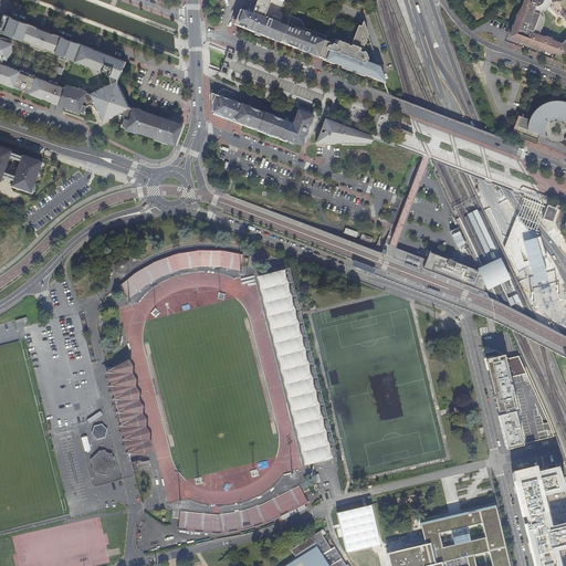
[(551,51),(559,54),(564,56),(565,55),(565,0),(525,0),(523,7),(512,37),(522,40),(522,41),(531,44),(532,44),(551,51)]
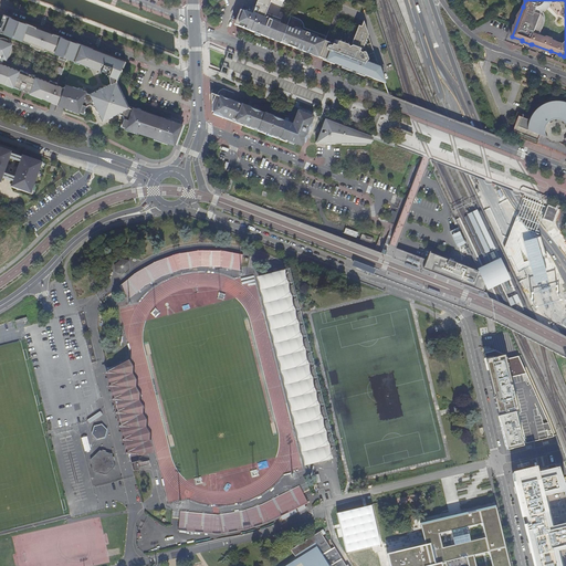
[(324,41),(326,37),(304,28),(303,24),(301,21),(297,19),(283,13),(281,19),(265,13),(268,7),(257,2),(253,10),(249,10),(245,11),(244,12),(243,13),(241,16),(243,17),(239,25),(248,30),(297,50),(310,54),(311,54),(312,53),(318,55),(324,41)]
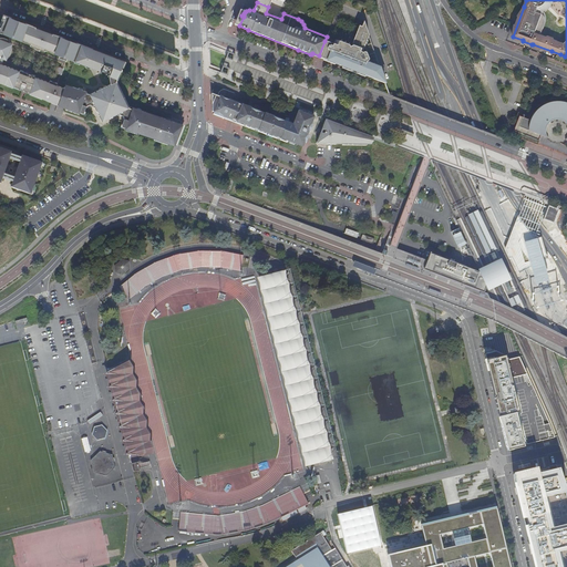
[(514,33),(513,37),(524,7),(519,14),(521,16),(519,17),(518,17),(516,24),(516,26),(515,27),(514,33)]
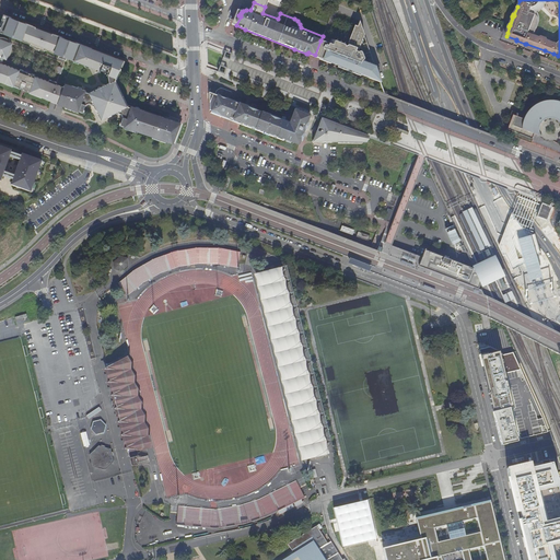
[(241,13),(242,12),(238,10),(233,25),(294,49),(245,30),(236,25),(241,16),(238,15),(241,13)]
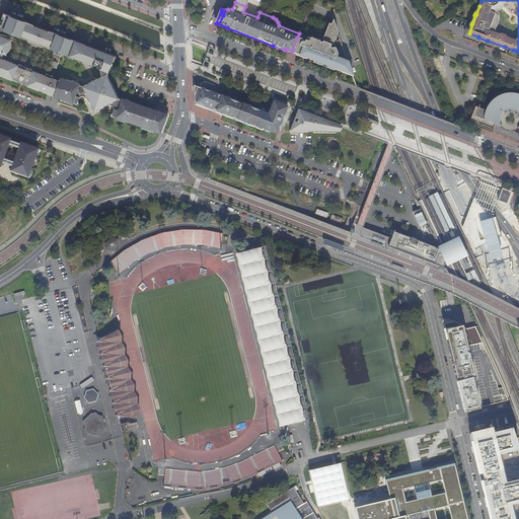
[(68,56),(73,40),(71,39),(68,41),(59,36),(57,33),(50,31),(48,32),(44,30),(43,33),(40,32),(41,30),(40,29),(39,29),(38,29),(36,31),(34,30),(35,27),(31,26),(30,23),(23,20),(20,22),(11,18),(10,15),(3,13),(1,18),(2,18),(0,24),(0,23),(0,29),(6,32),(7,30),(10,32),(10,33),(27,41),(32,43),(33,42),(36,43),(36,44),(42,46),(54,51),(55,51),(56,50),(61,52),(60,53),(61,53),(68,56)]
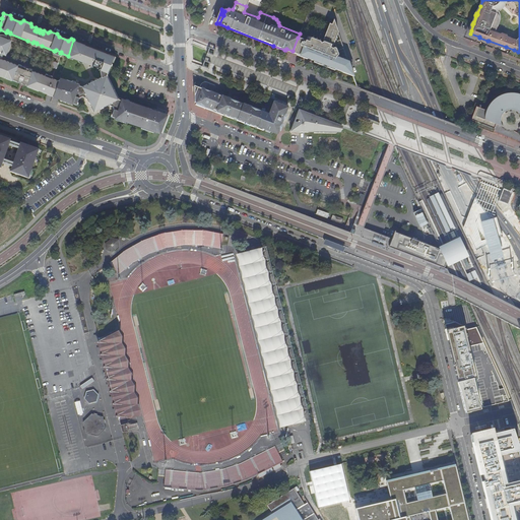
[(50,31),(30,23),(31,26),(36,27),(35,30),(37,31),(38,29),(39,29),(40,29),(41,30),(40,33),(43,34),(44,30),(48,33),(50,31)]
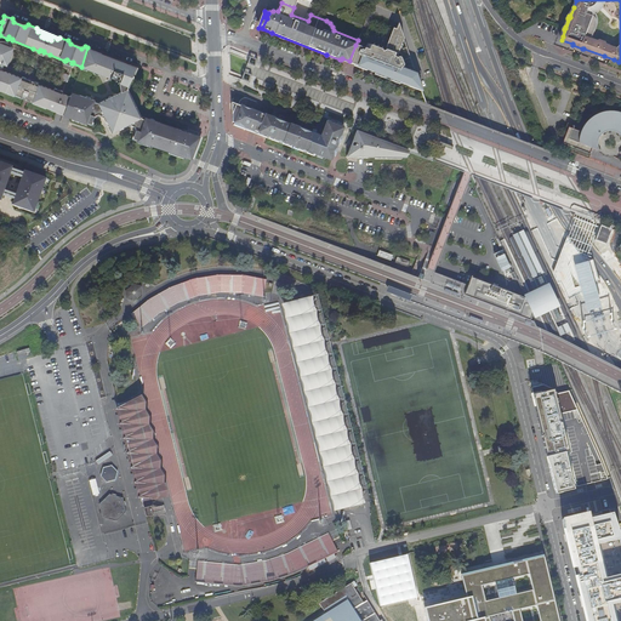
[(349,61),(349,63),(366,69),(386,78),(417,90),(419,87),(421,86),(416,74),(402,69),(402,68),(403,67),(404,67),(404,66),(402,58),(400,58),(399,58),(398,58),(397,58),(404,39),(400,29),(398,30),(397,29),(393,28),(387,46),(388,46),(387,51),(383,52),(380,51),(380,49),(368,44),(365,49),(355,45),(349,61)]
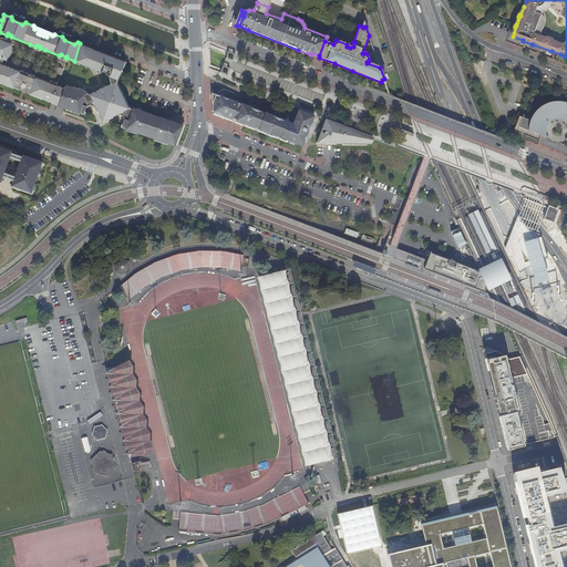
[(0,60),(0,65),(4,68),(4,65),(1,64),(3,58),(0,57),(0,40),(2,40),(10,43),(10,42),(11,37),(11,35),(8,33),(7,35),(9,37),(8,40),(4,38),(1,38),(0,37),(0,60)]
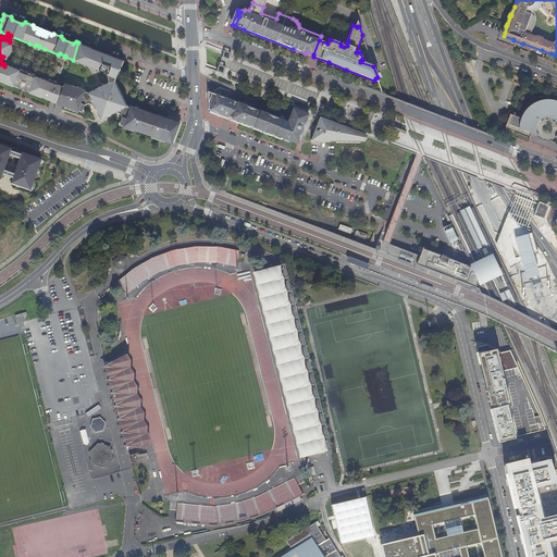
[(0,56),(3,57),(5,58),(9,54),(11,51),(11,47),(11,45),(10,42),(2,39),(0,39),(0,56)]
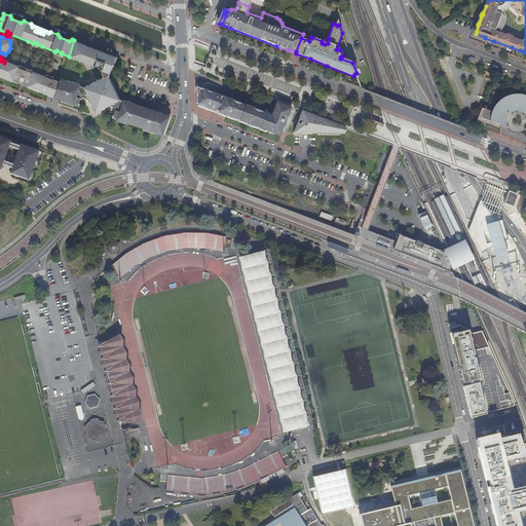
[(103,78),(97,81),(83,87),(80,86),(80,85),(67,80),(66,83),(60,80),(59,81),(53,97),(61,99),(61,102),(64,103),(64,101),(73,105),(74,104),(77,105),(79,99),(81,94),(90,98),(92,100),(89,101),(96,111),(106,106),(108,105),(110,104),(116,106),(115,110),(113,116),(117,118),(116,119),(126,122),(128,123),(129,121),(143,126),(143,128),(155,133),(156,130),(162,133),(167,120),(164,119),(165,116),(161,115),(161,113),(149,109),(149,110),(135,106),(136,104),(122,100),(122,101),(119,100),(112,86),(108,78),(107,76),(115,58),(99,51),(98,53),(97,57),(90,54),(91,51),(92,49),(85,46),(86,45),(74,40),(69,57),(94,66),(94,68),(101,70),(102,76),(103,78)]
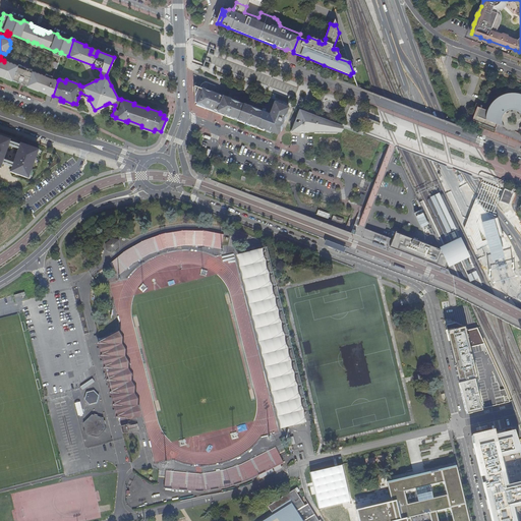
[(217,50),(210,47),(209,51),(208,53),(214,56),(217,50)]
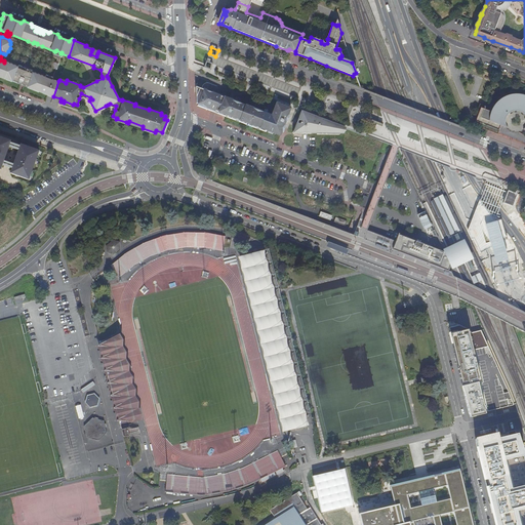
[(47,94),(52,97),(53,96),(58,81),(52,79),(51,79),(50,80),(46,78),(46,77),(45,76),(32,71),(28,70),(27,71),(23,69),(23,68),(18,66),(4,61),(4,63),(0,61),(0,74),(0,75),(2,78),(4,78),(9,80),(11,79),(15,81),(17,78),(18,79),(18,80),(19,82),(21,82),(23,82),(23,79),(25,80),(24,84),(28,85),(29,88),(37,91),(39,89),(47,93),(47,94)]
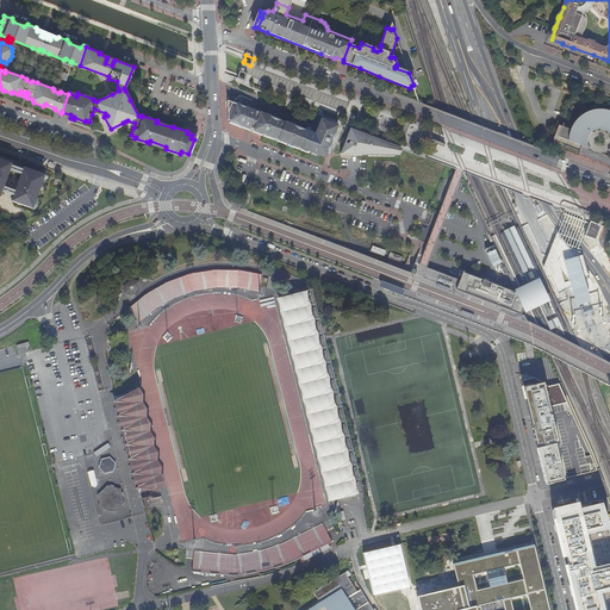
[(240,70),(237,79),(244,81),(248,74),(240,70)]
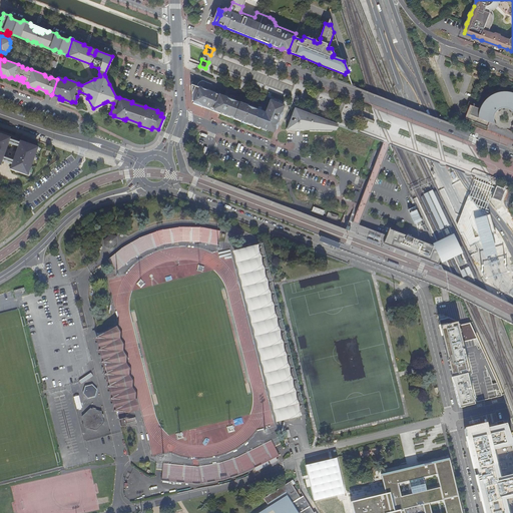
[(9,78),(28,86),(27,83),(23,82),(24,78),(22,77),(22,80),(20,80),(19,80),(18,78),(18,77),(17,76),(15,79),(11,77),(9,78)]
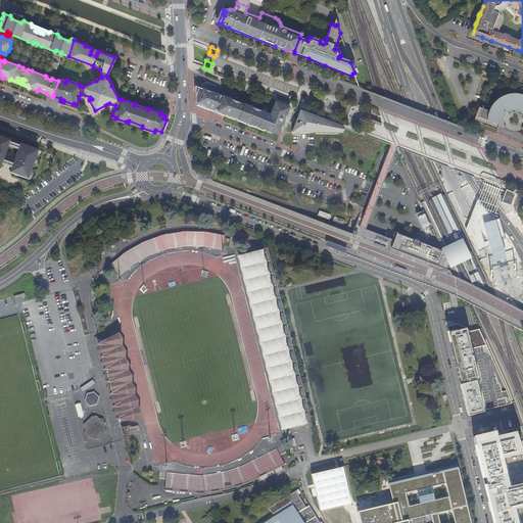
[(215,110),(220,96),(211,93),(211,92),(205,90),(205,91),(195,87),(196,105),(207,109),(207,107),(215,110)]
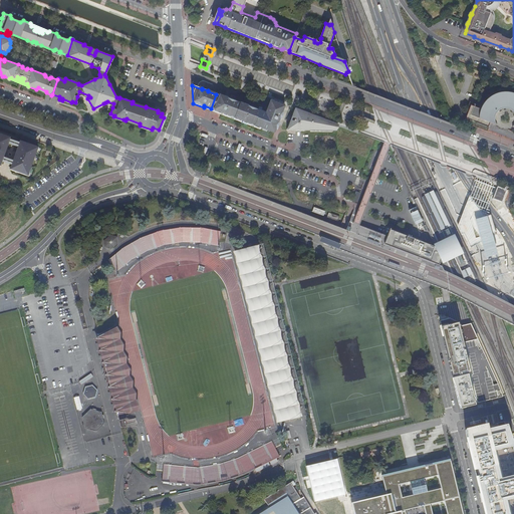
[(468,124),(487,132),(489,127),(488,126),(490,123),(497,125),(495,123),(495,122),(494,120),(494,117),(495,114),(496,112),(498,109),(501,108),(503,107),(506,107),(508,107),(511,109),(513,111),(513,123),(512,126),(513,126),(513,93),(513,94),(508,92),(504,92),(500,93),(496,94),(491,96),(488,99),(482,106),(481,109),(471,105),(467,114),(465,118),(468,124)]
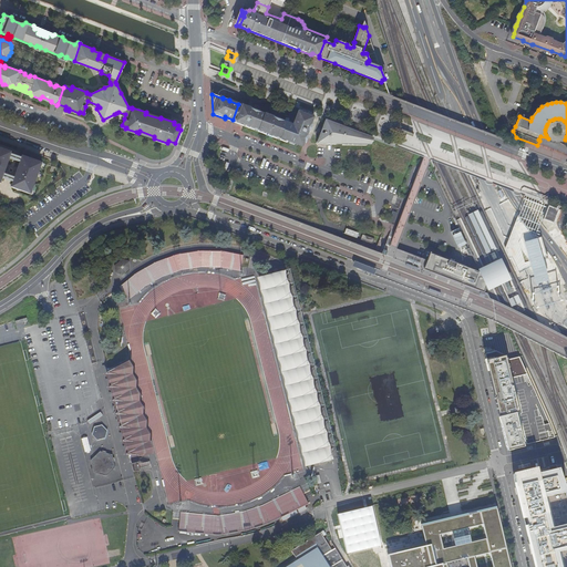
[(238,104),(233,120),(236,121),(236,123),(247,127),(248,125),(296,144),(305,143),(308,133),(308,132),(311,124),(315,116),(299,110),(294,125),(284,122),(284,121),(275,117),(261,113),(261,112),(251,109),(238,104)]
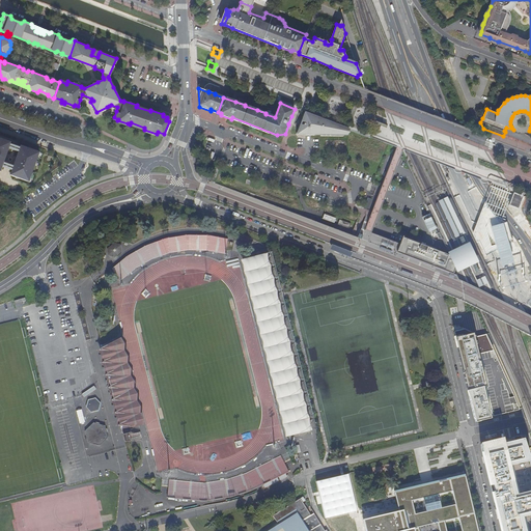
[(480,117),(482,118),(486,109),(497,113),(498,110),(485,105),(480,117)]
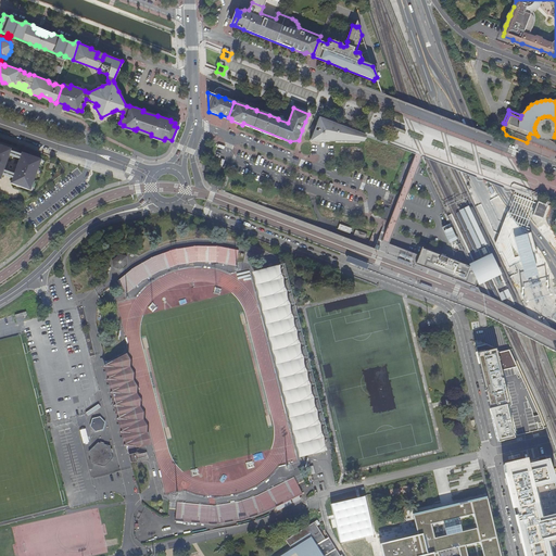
[(364,140),(366,136),(345,128),(345,127),(319,117),(316,127),(319,128),(318,131),(314,130),(310,141),(324,141),(337,141),(357,141),(357,140),(364,140)]
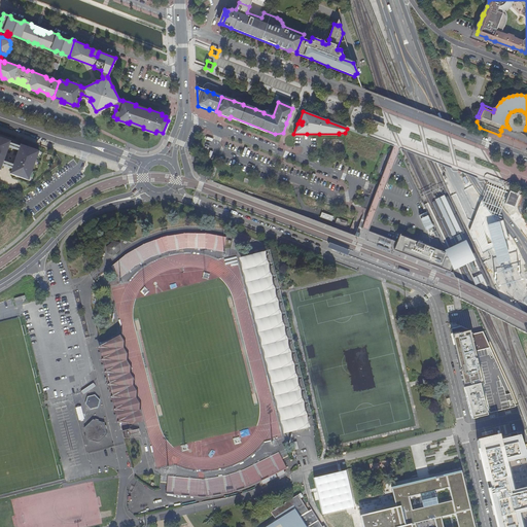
[(0,169),(1,170),(2,166),(4,161),(9,147),(10,142),(11,141),(0,136),(0,169)]
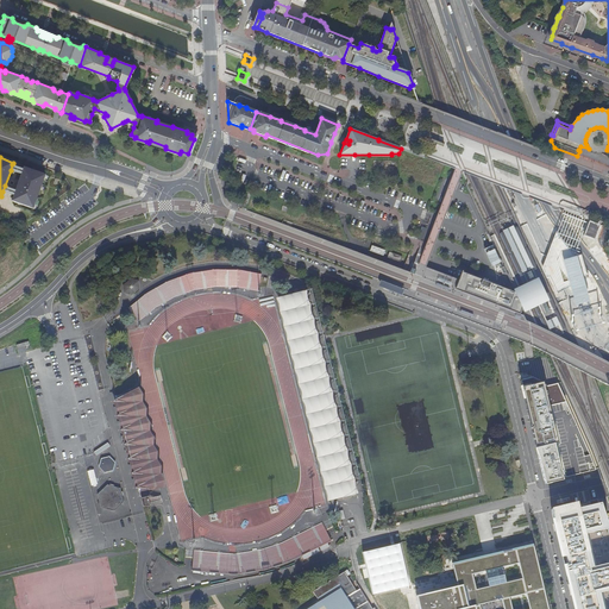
[(14,195),(12,200),(33,208),(45,174),(25,167),(24,169),(22,174),(17,189),(14,195)]
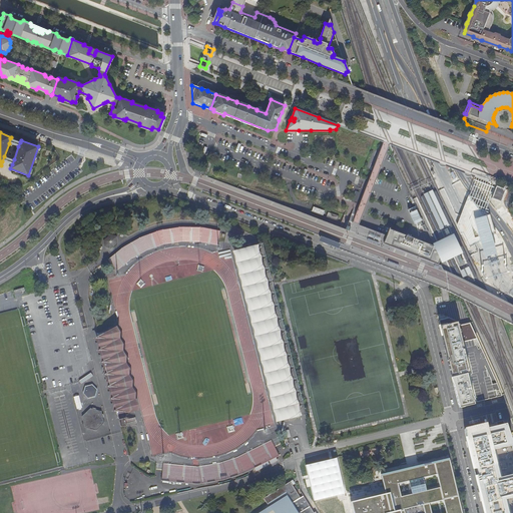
[(14,159),(4,156),(2,161),(12,164),(14,159)]
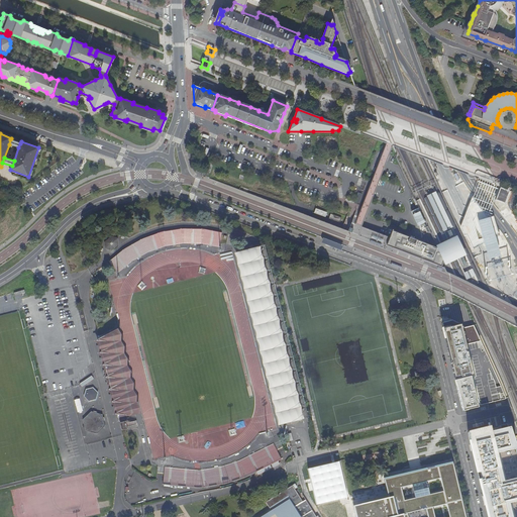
[(365,187),(363,194),(357,193),(355,204),(363,206),(367,188),(365,187)]
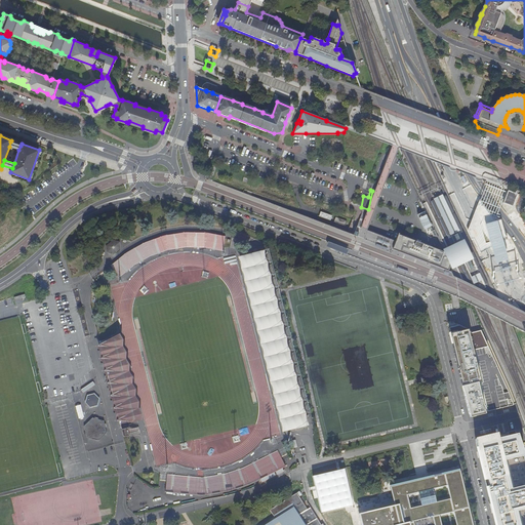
[(509,192),(507,191),(501,202),(511,206),(515,195),(509,192)]
